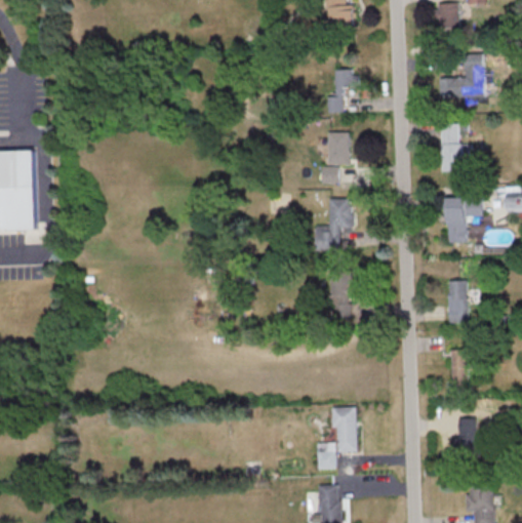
[(456,3),(436,4),(437,29),(457,29),(456,3)]
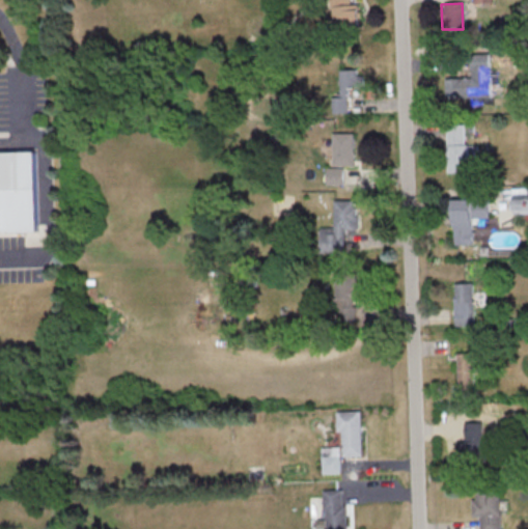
[(356,31),(355,6),(329,7),(330,32),(356,31)]
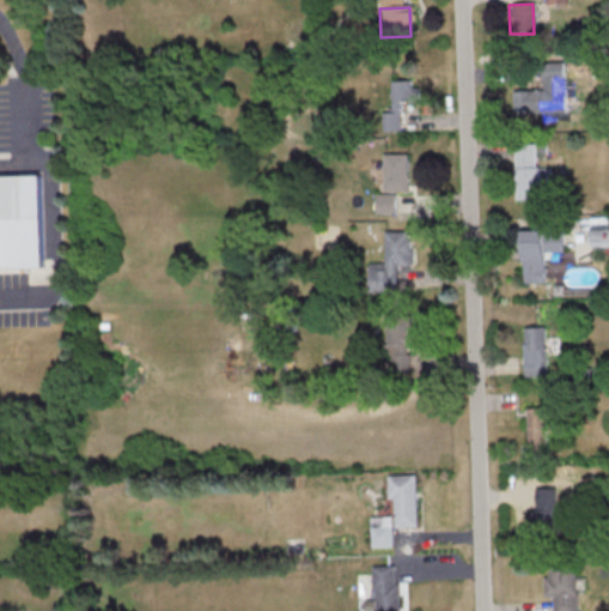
[(399,133),(397,104),(412,104),(410,82),(387,83),(388,112),(378,112),(379,133),(399,133)]
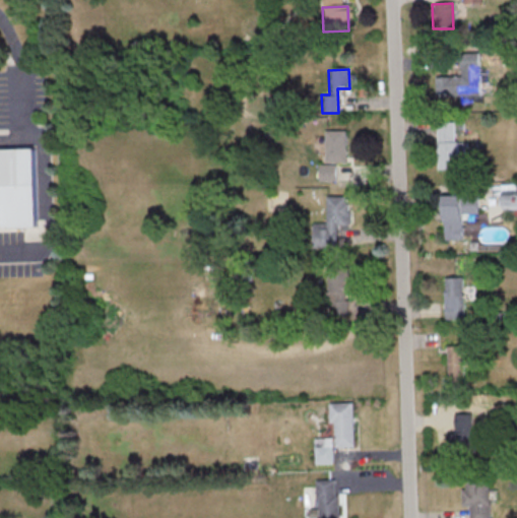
[(434,77),(434,96),(478,95),(477,75),(434,77)]
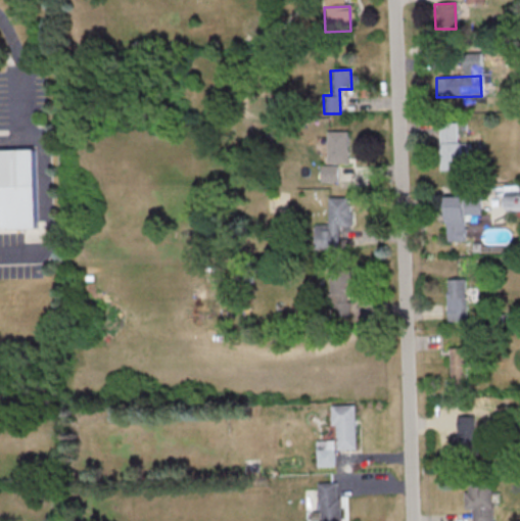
[(455,122),(437,123),(439,172),(459,171),(459,156),(468,156),(467,145),(456,146),(455,122)]
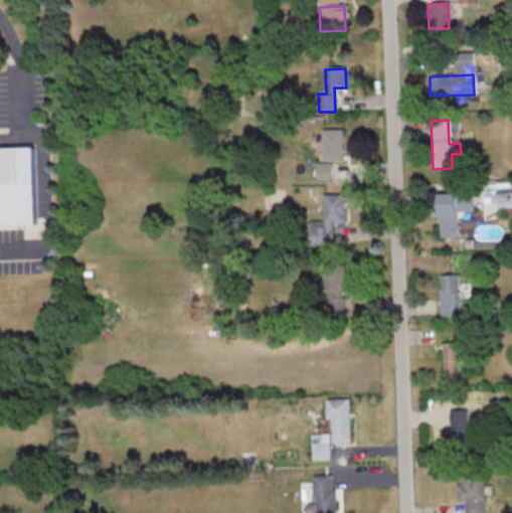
[(321,163),(342,162),(341,130),(320,131),(321,163)]
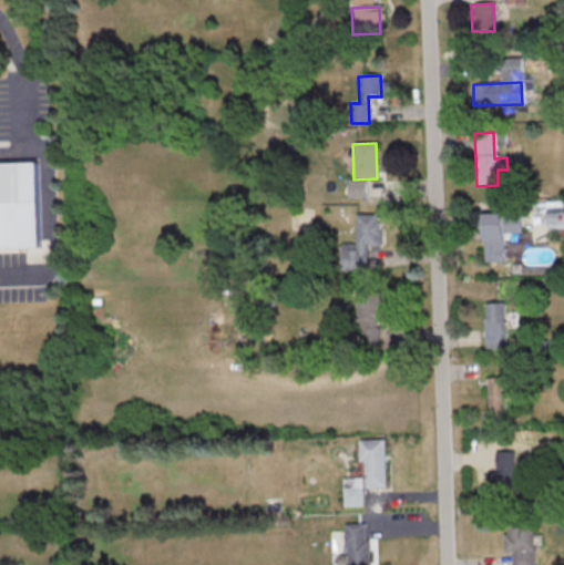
[(0,165),(34,165),(38,249),(0,252),(0,165)]
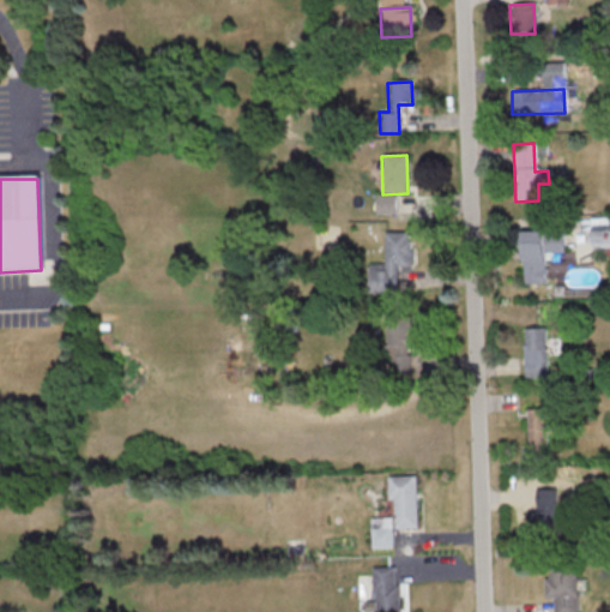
[(374,216),(394,216),(394,196),(374,196),(374,216)]
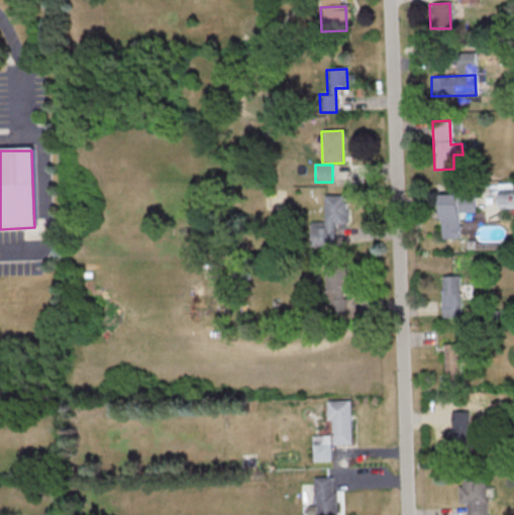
[(513,190),(512,190),(511,184),(496,185),(497,212),(506,211),(506,216),(513,215),(513,190)]
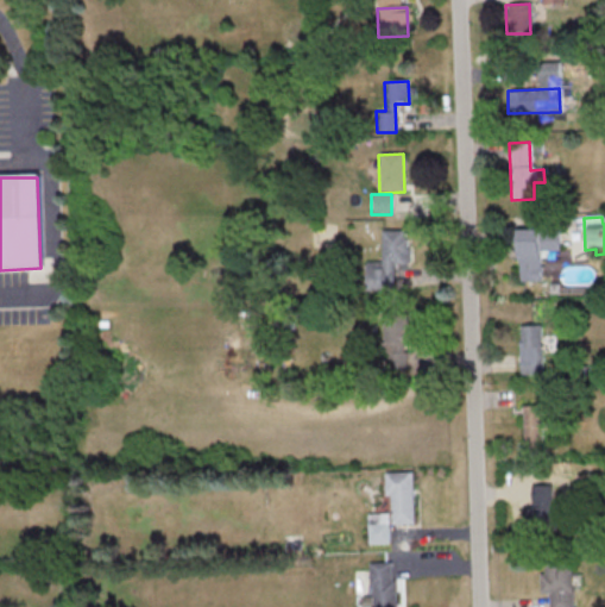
[(515,282),(539,282),(539,251),(558,252),(558,232),(516,231),(515,282)]
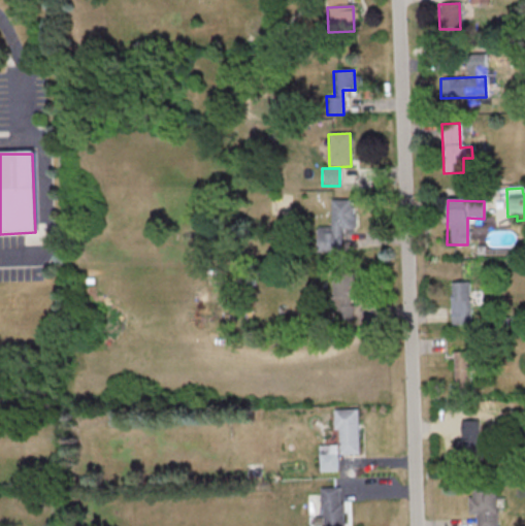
[(341,253),(341,229),(353,229),(353,201),(330,201),(330,228),(316,228),(316,253),(341,253)]
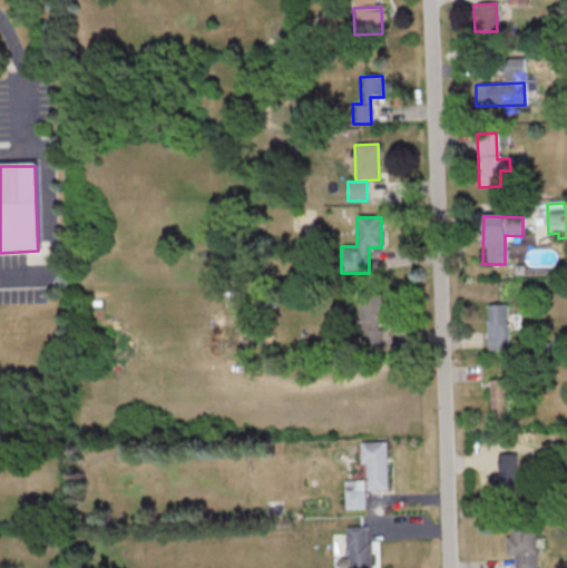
[(382,297),(360,296),(358,348),(379,349),(379,323),(381,323),(382,297)]
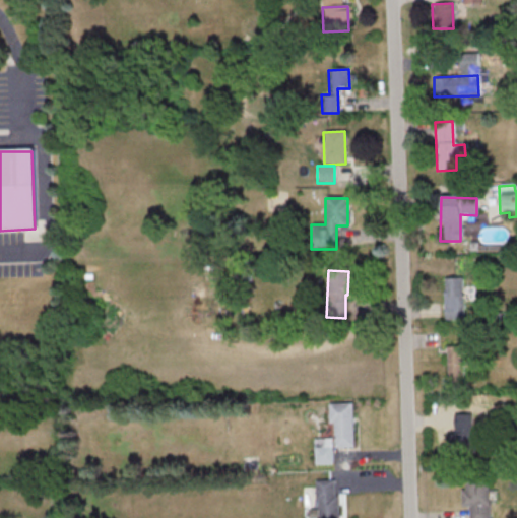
[(443,321),(461,320),(460,278),(442,278),(443,321)]
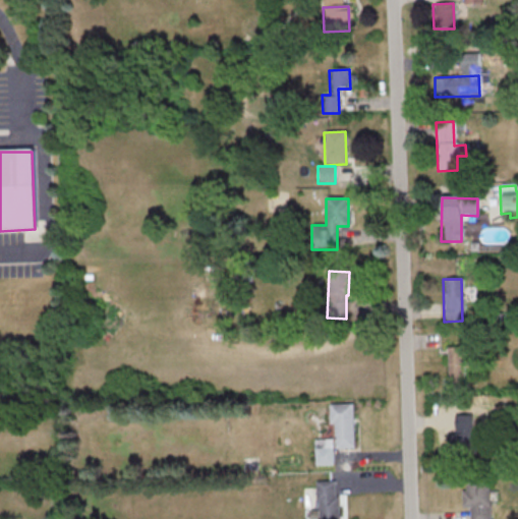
[(463,360),(467,359),(466,347),(446,348),(447,383),(463,382),(463,360)]
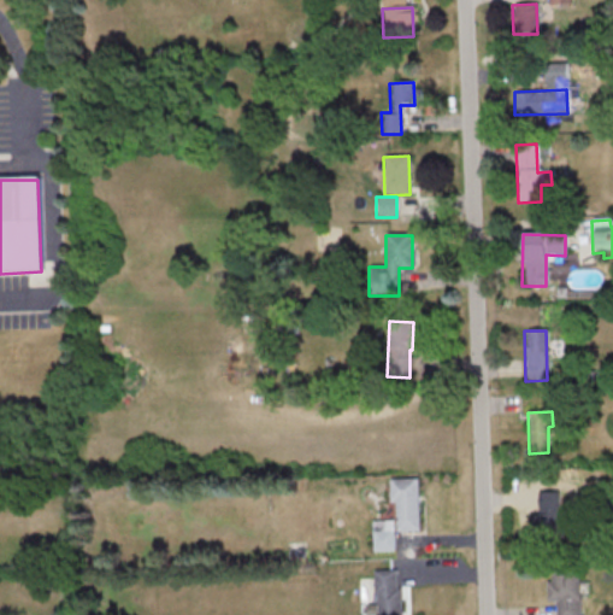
[(396,532),(418,532),(418,480),(389,480),(390,503),(395,503),(396,532)]
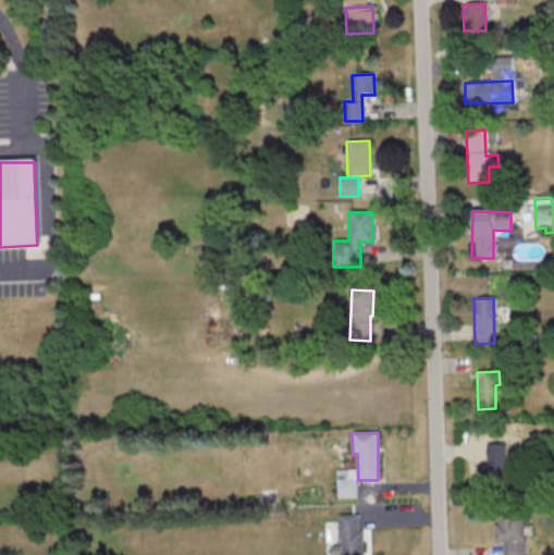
[(506,488),(507,446),(487,446),(487,466),(481,466),(481,488),(506,488)]
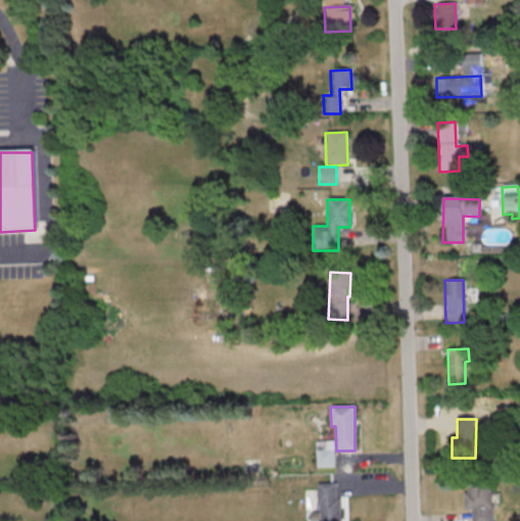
[(333,441),(315,442),(316,468),(334,468),(333,441)]
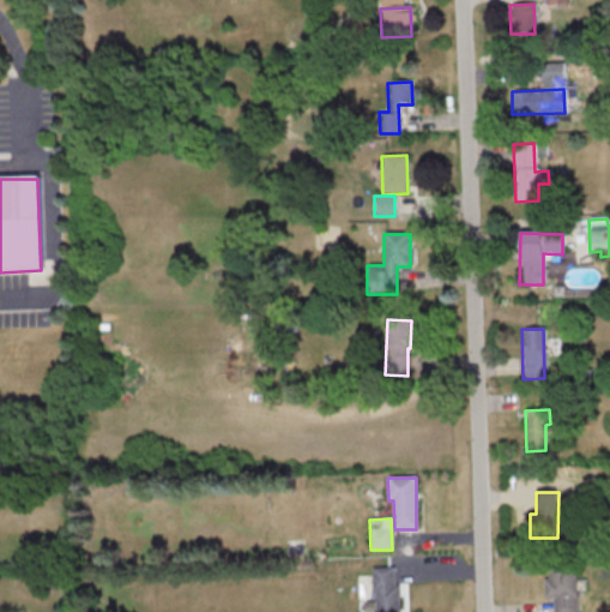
[(575,611),(575,569),(548,569),(548,581),(543,581),(543,600),(551,600),(551,611),(575,611)]
